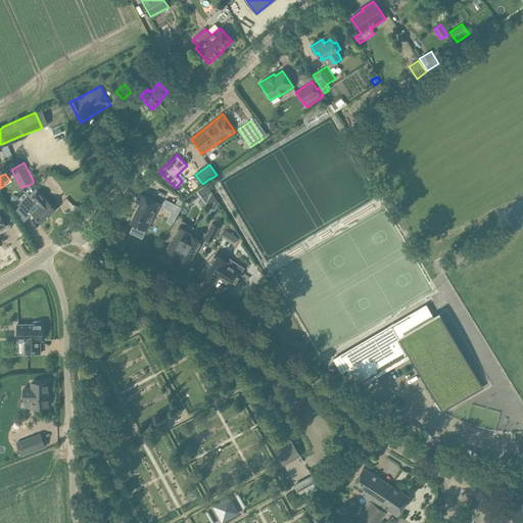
[(206,204),(212,192),(207,185),(197,191),(206,204)]
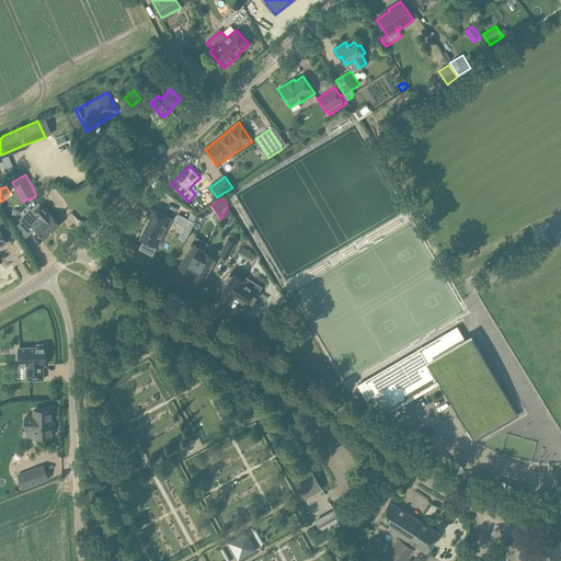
[(32,210),(16,225),(25,239),(35,229),(36,231),(44,239),(60,224),(53,216),(48,212),(48,210),(42,204),(33,212),(32,210)]
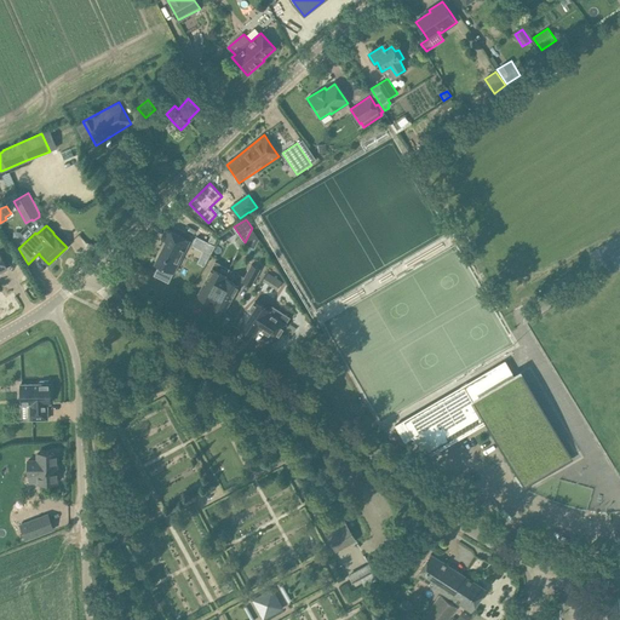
[(159,265),(154,275),(168,282),(173,273),(185,251),(190,240),(166,229),(161,239),(166,241),(164,245),(155,264),(159,265)]
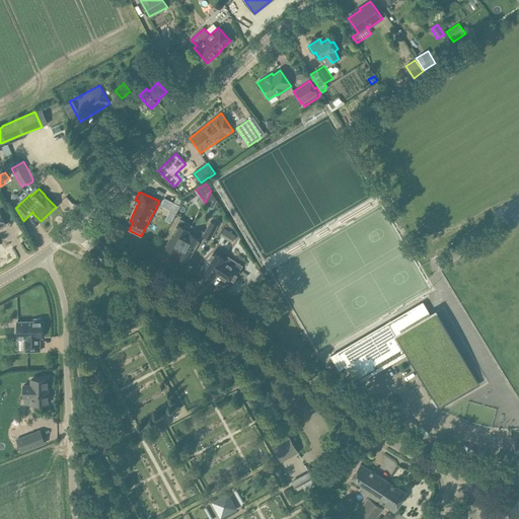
[(174,217),(181,199),(175,197),(169,215),(174,217)]
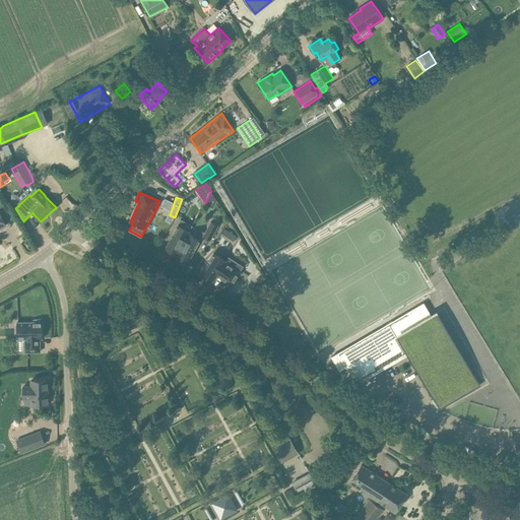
[(510,216),(519,209),(519,200),(506,209),(510,216)]
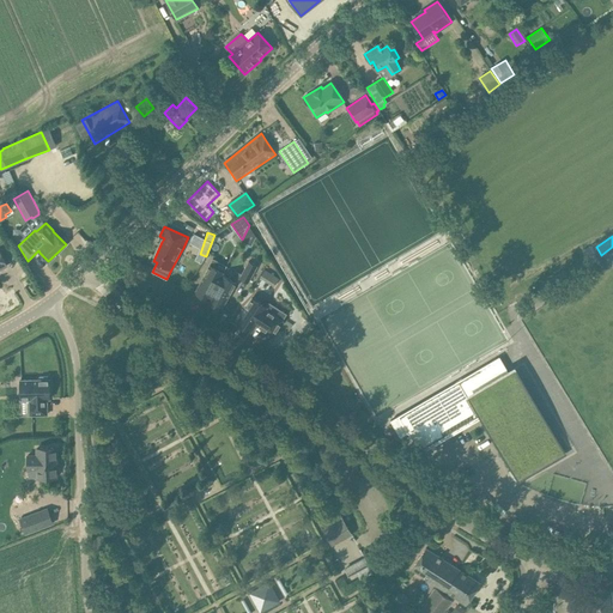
[(210,299),(208,302),(222,309),(236,281),(238,278),(248,283),(258,266),(249,261),(242,274),(235,271),(231,278),(223,274),(210,299)]
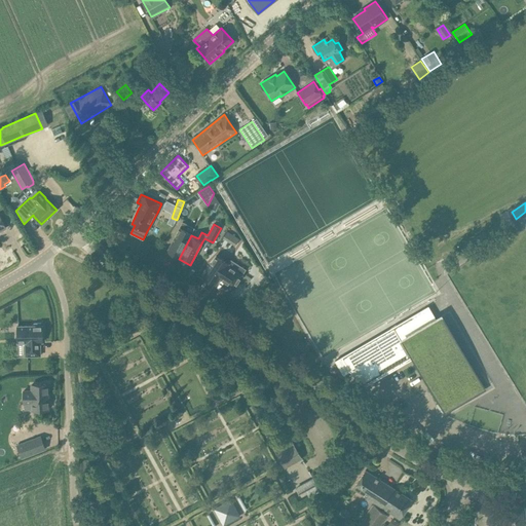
[(180,227),(167,251),(180,257),(191,235),(190,235),(191,233),(180,227)]
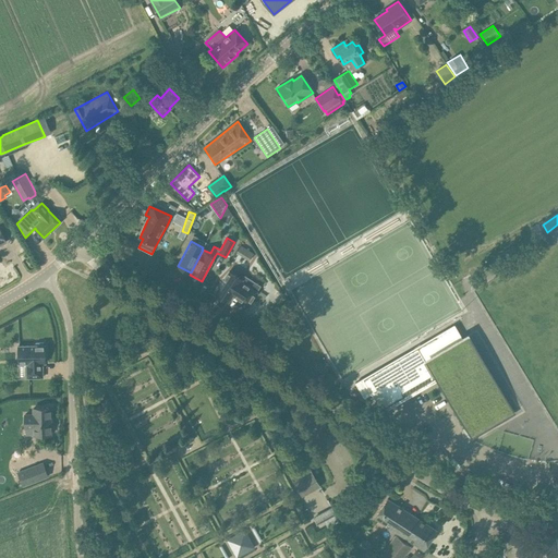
[(242,244),(237,252),(241,255),(246,247),(242,244)]
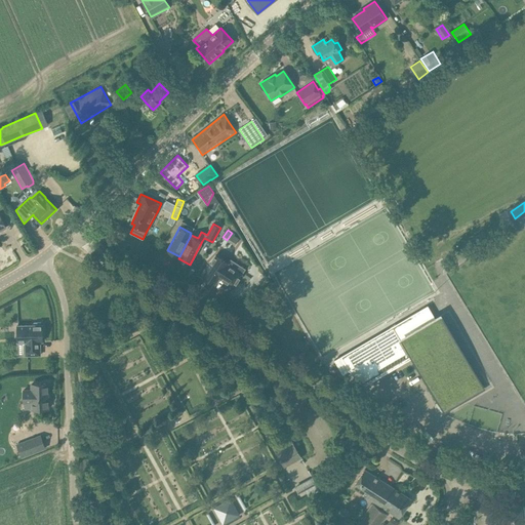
[(206,270),(204,269),(202,273),(203,274),(203,276),(215,284),(219,277),(234,286),(246,268),(230,258),(228,261),(216,254),(206,270)]
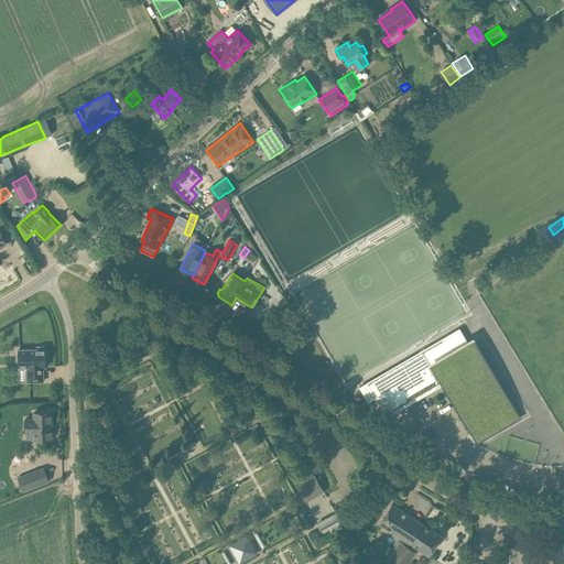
[(368,402),(376,398),(387,418),(447,381),(481,438),(513,420),(459,328),(359,387),(368,402)]
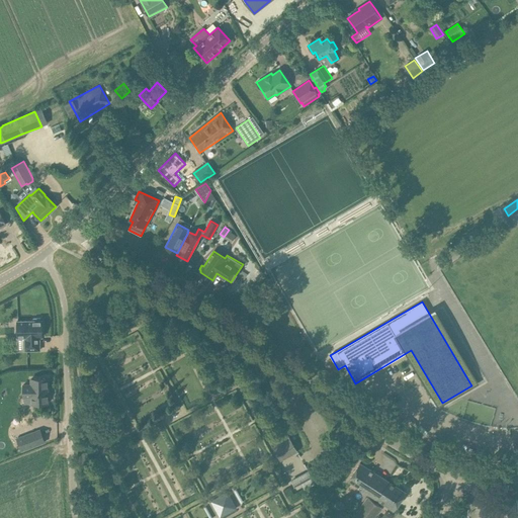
[(25,350),(39,350),(39,337),(42,337),(41,321),(40,321),(40,318),(33,318),(33,321),(17,321),(17,337),(25,337),(25,350)]
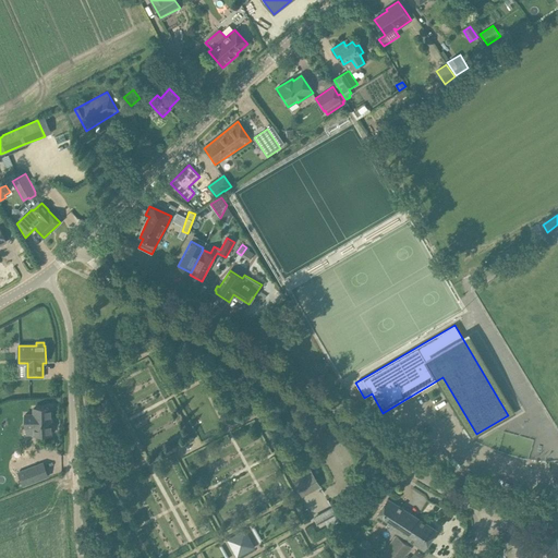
[(34,435),(51,434),(51,408),(34,408),(34,414),(25,414),(25,427),(34,427),(34,435)]
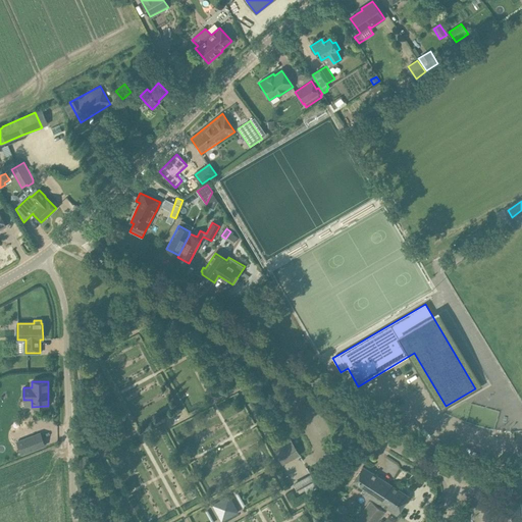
[(45,446),(41,433),(17,441),(21,454),(45,446)]
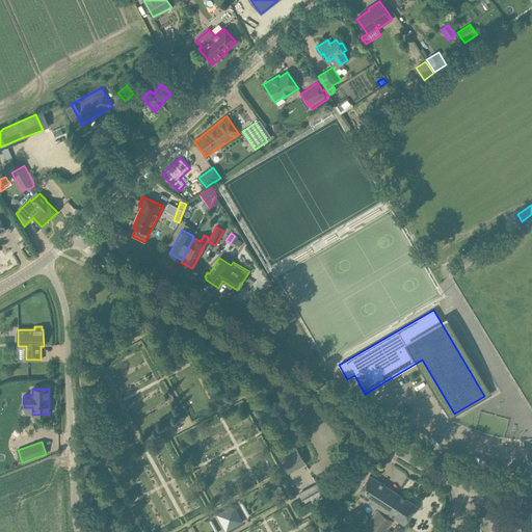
[(288,473),(296,468),(306,462),(294,443),(285,447),(276,452),(288,473)]
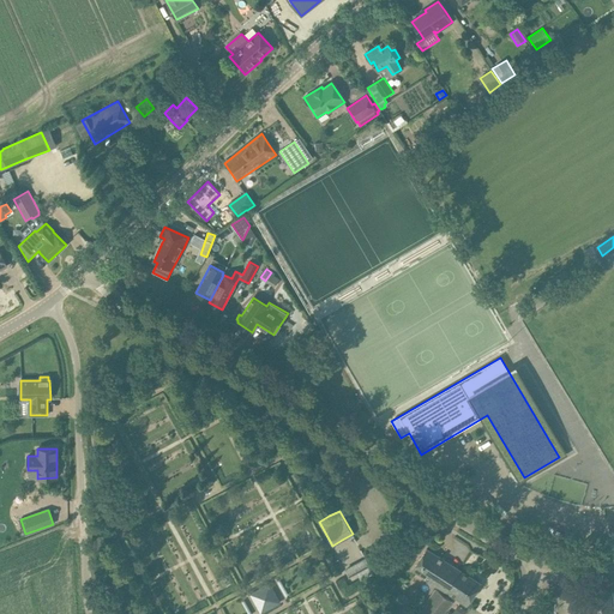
[(413,570),(445,591),(458,570),(427,548),(413,570)]
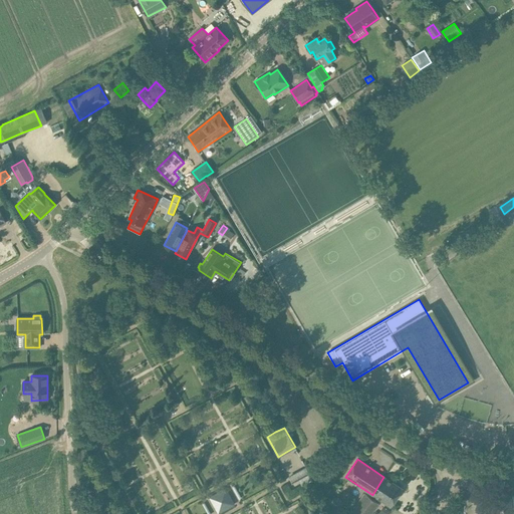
[(302,485),(304,484),(312,479),(306,468),(289,477),(292,483),(299,479),(302,485)]
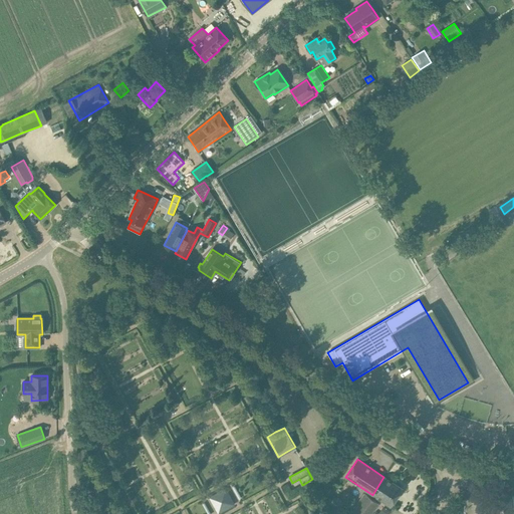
[(403,489),(383,477),(372,495),(392,506),(403,489)]
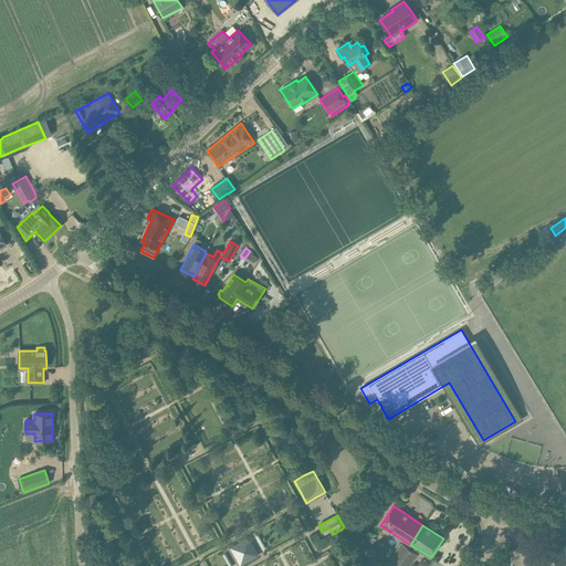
[(357,536),(364,533),(362,527),(354,531),(357,536)]
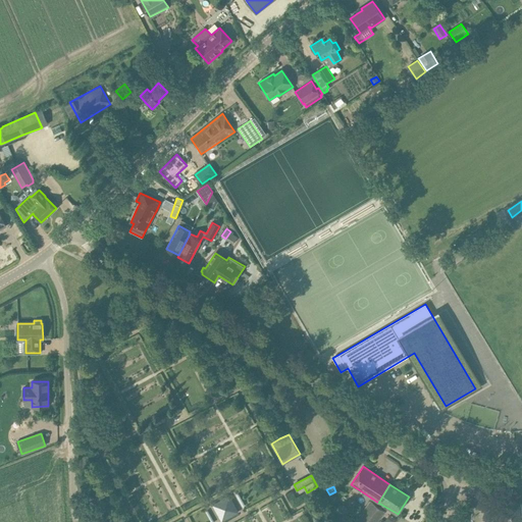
[(243,507),(246,506),(239,493),(237,494),(243,507)]
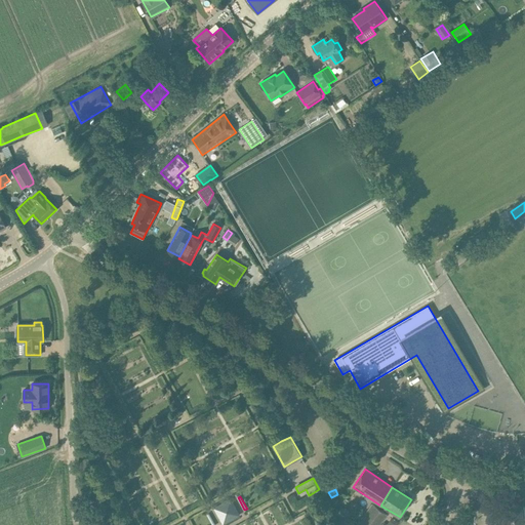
[(231,497),(213,507),(224,524),(241,515),(231,497)]
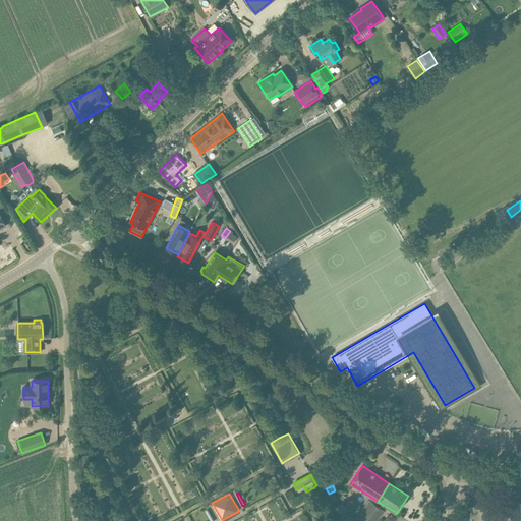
[(370,500),(353,520),(375,520),(385,511),(377,504),(370,500)]
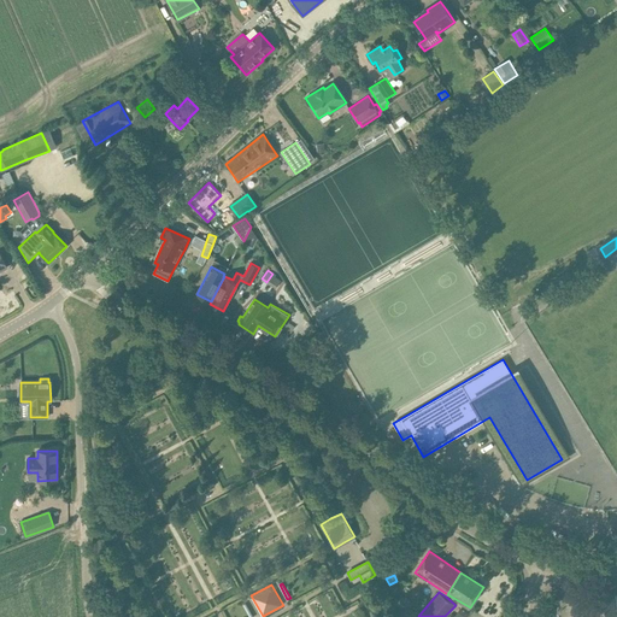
[(591,595),(593,616),(616,616),(616,612),(615,593),(591,595)]
